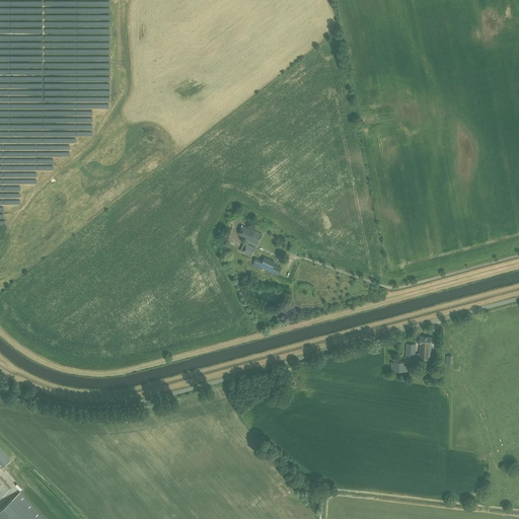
[(246,237),(239,250),(250,256),(255,247),(246,243),(248,239),(256,244),(262,234),(250,228),(250,229),(242,226),(238,234),(246,237)]
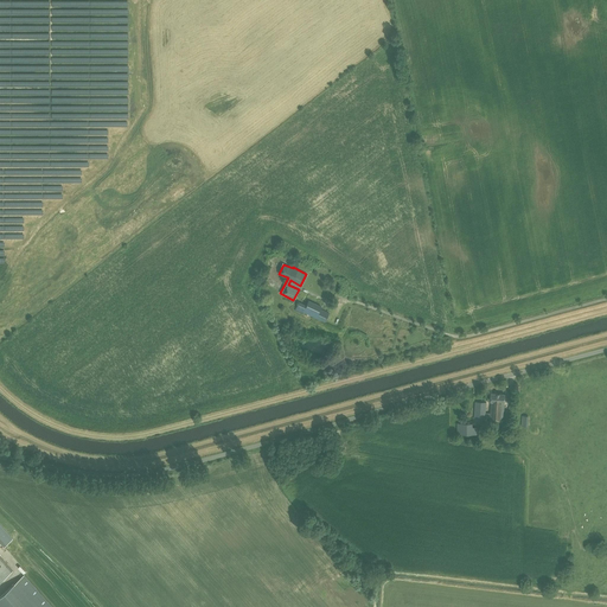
[(262,285),(267,276),(261,273),(256,281),(262,285)]
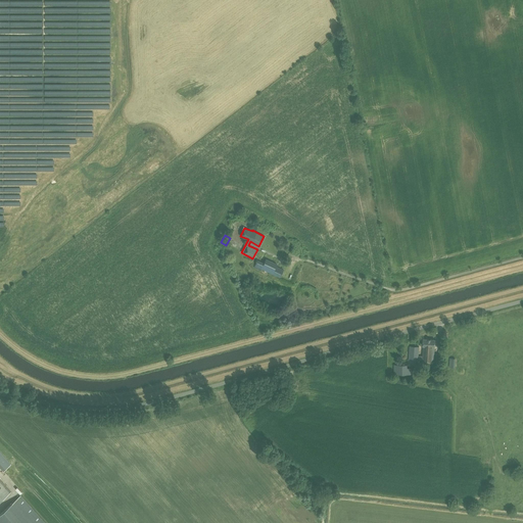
[(280,277),(284,270),(277,267),(278,265),(275,264),(266,258),(262,269),(280,277)]
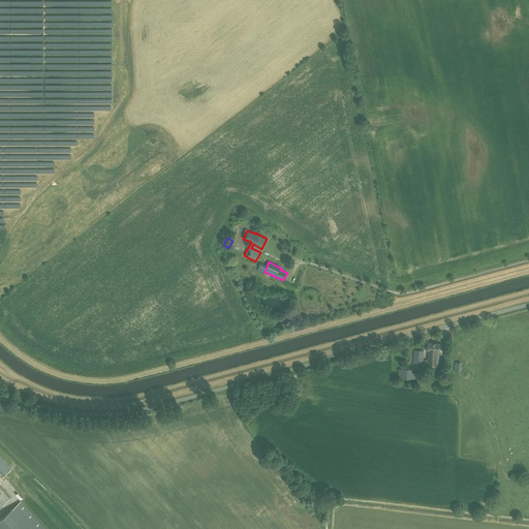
[(433,343),(428,343),(428,350),(427,360),(424,360),(424,350),(414,350),(413,365),(423,365),(423,364),(427,365),(427,366),(439,366),(440,350),(440,343),(435,343),(433,343)]
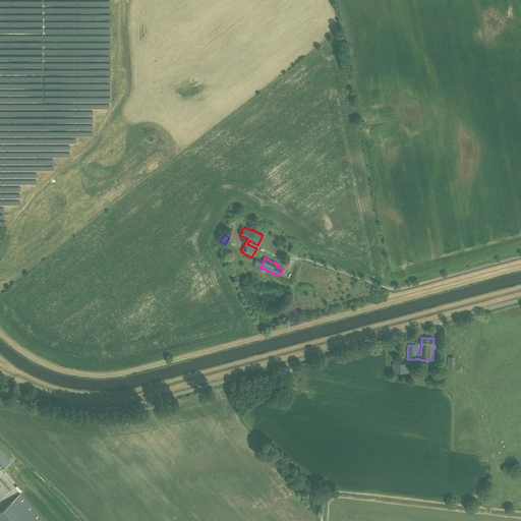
[(409,372),(409,366),(406,366),(406,363),(398,363),(392,362),(392,371),(393,372),(409,372)]
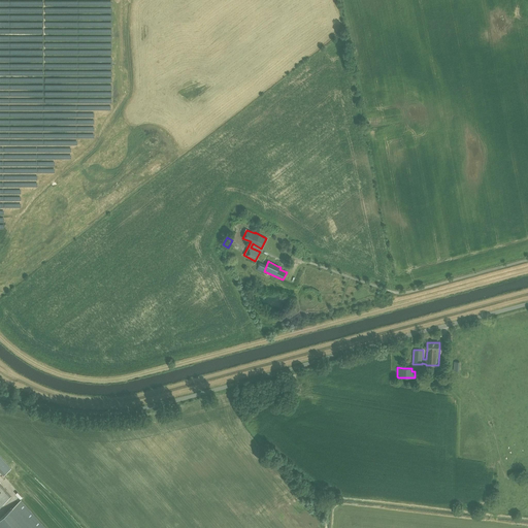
[(0,506),(11,497),(0,484),(0,506)]
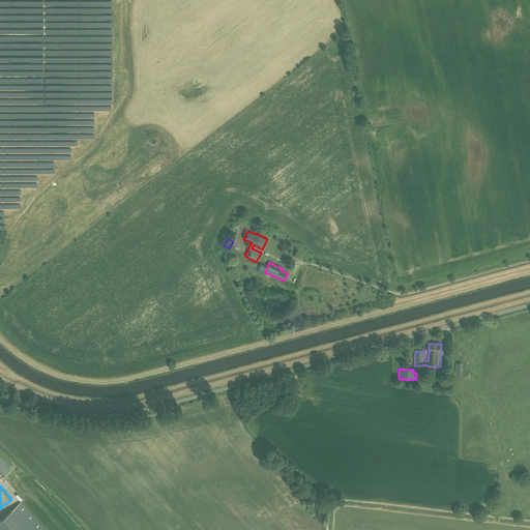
[(0,529),(46,529),(22,502),(0,520),(0,529)]
